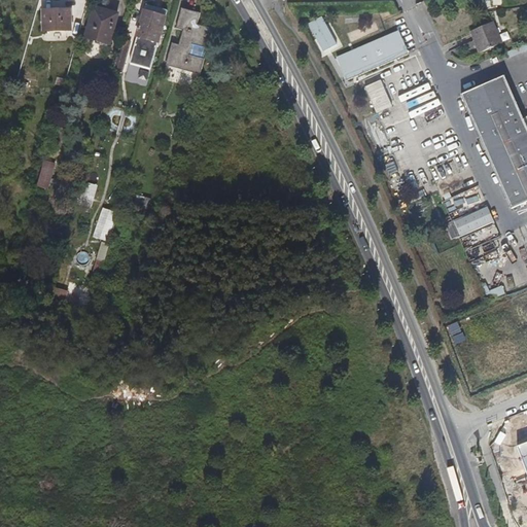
[(178,21),(184,23),(179,40),(174,38),(168,58),(202,67),(206,53),(189,47),(192,37),(209,42),(213,22),(198,16),(200,7),(182,3),(178,21)]
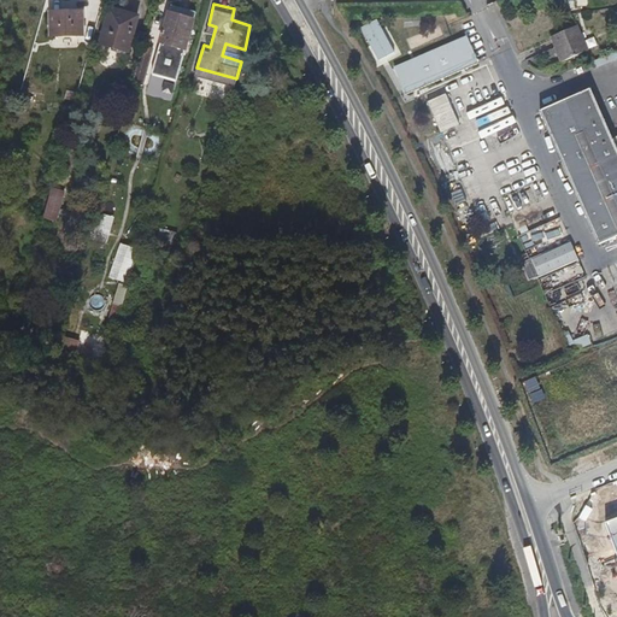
[(139,16),(112,9),(104,42),(129,50),(139,16)]
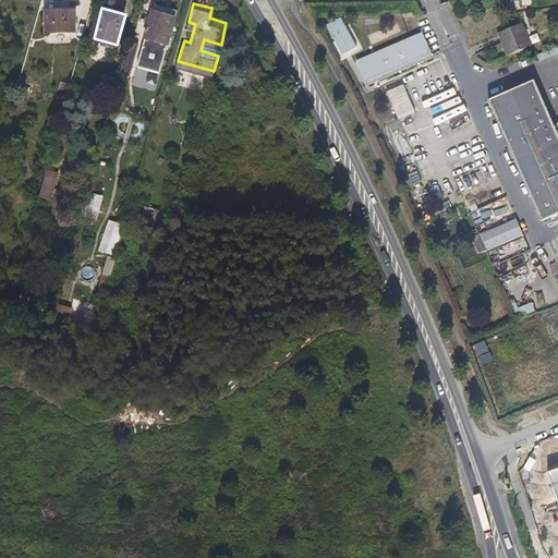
[(176,15),(153,8),(146,33),(169,39),(176,15)]
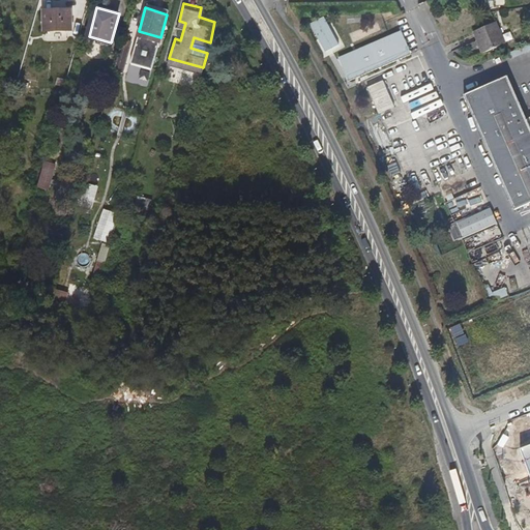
[(69,8),(43,8),(45,31),(69,31),(69,8)]
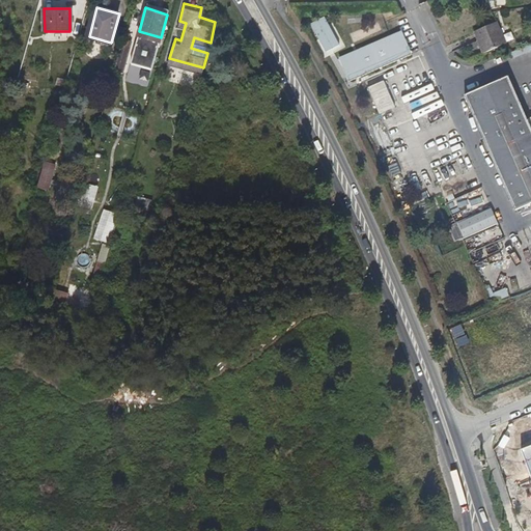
[(497,22),(473,32),(483,54),(506,44),(497,22)]
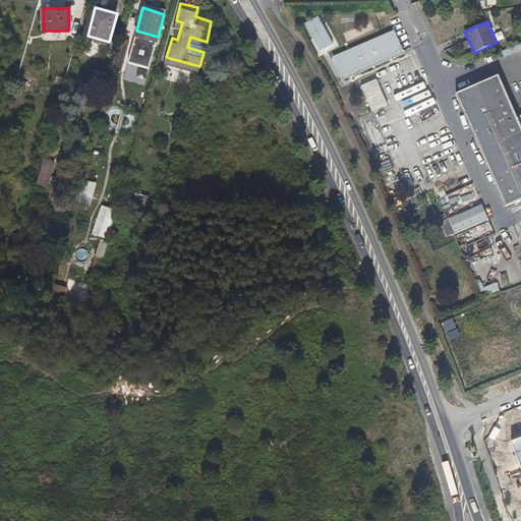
[(319,46),(327,43),(322,30),(313,33),(319,46)]
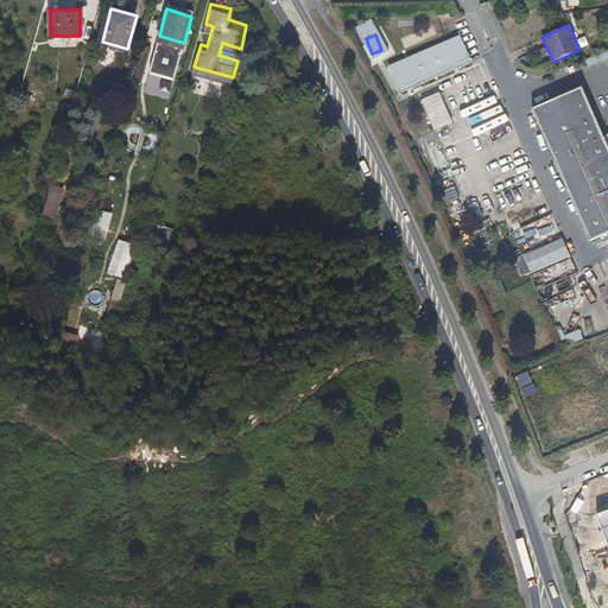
[(472,62),(460,36),(390,67),(400,92),(472,62)]
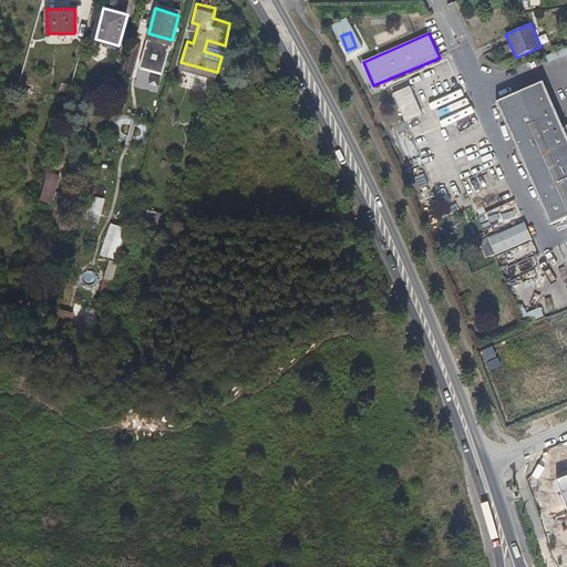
[(141,45),(131,42),(122,71),(123,71),(133,74),(141,45)]
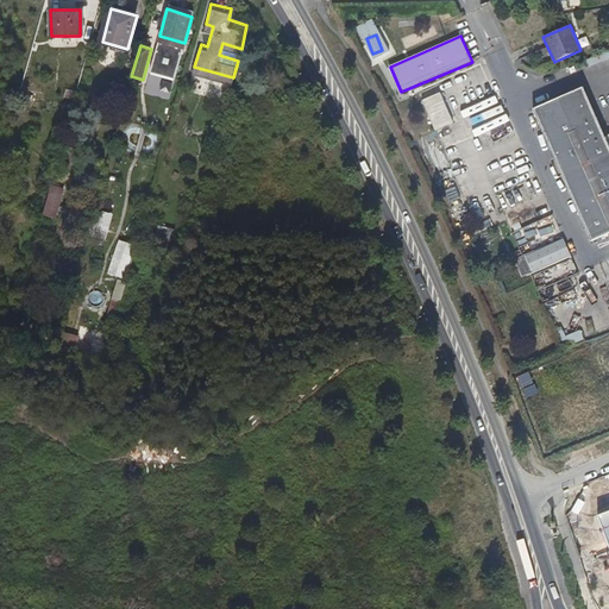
[(584,88),(533,110),(591,242),(608,233),(608,145),(606,137),(584,88)]
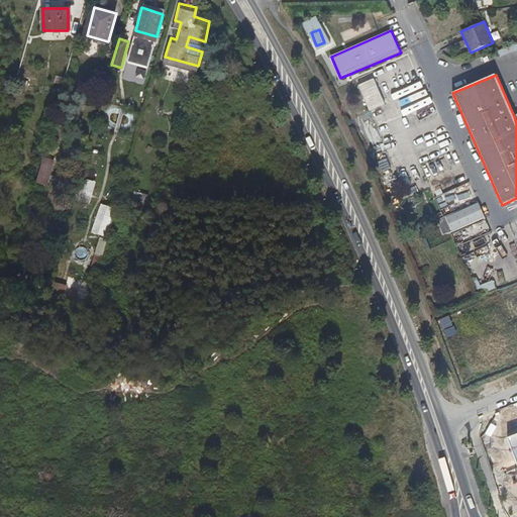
[(373,78),(356,85),(369,112),(385,105),(373,78)]
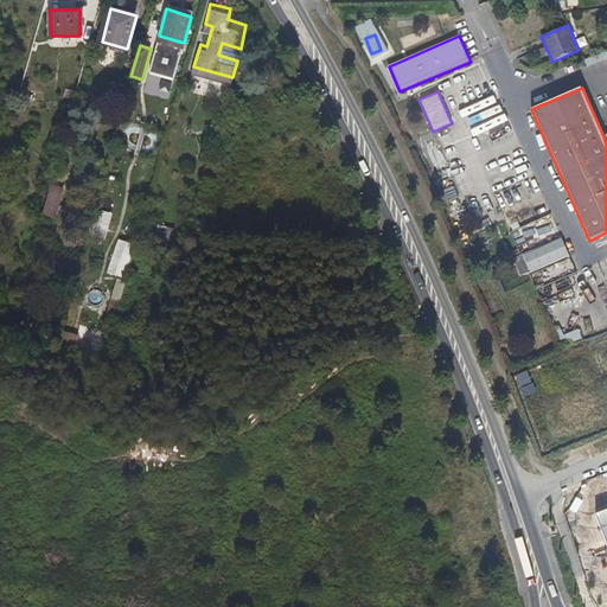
[(468,135),(504,125),(496,96),(460,108),(468,135)]
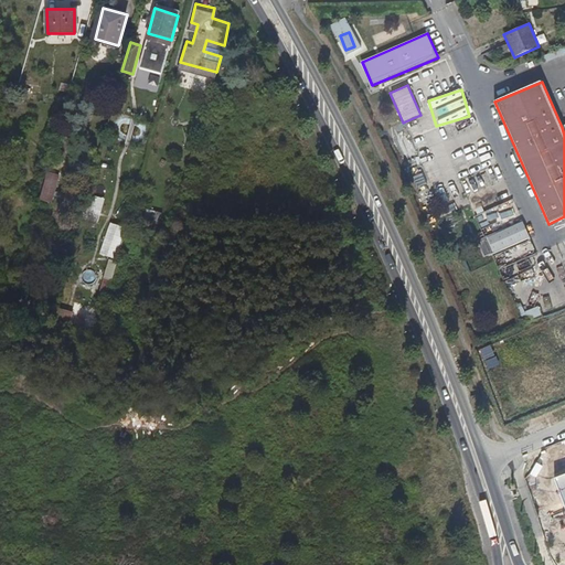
[(112,131),(121,138),(132,119),(121,114),(112,131)]
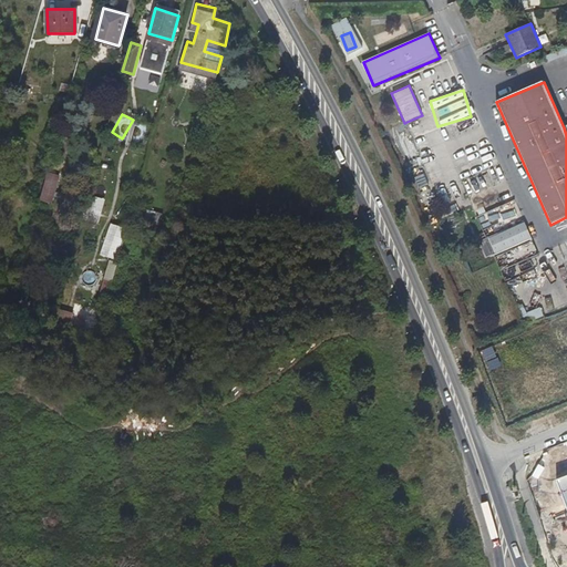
[(422,168),(411,174),(421,195),(431,191),(422,168)]
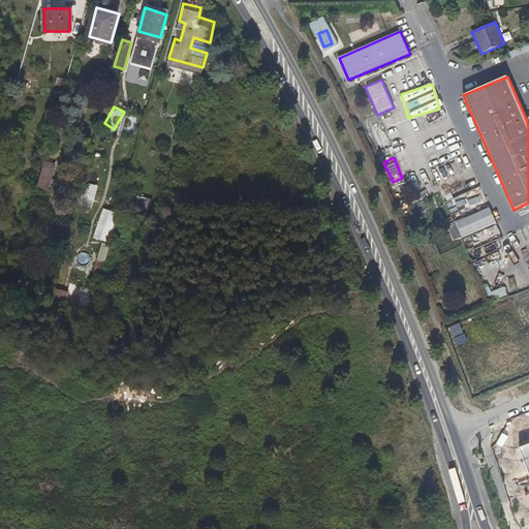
[(56,161),(45,158),(38,185),(49,187),(56,161)]
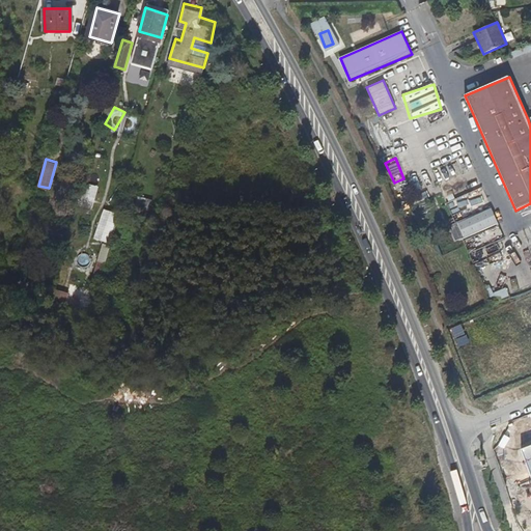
[(76,204),(89,210),(98,187),(83,183),(76,204)]
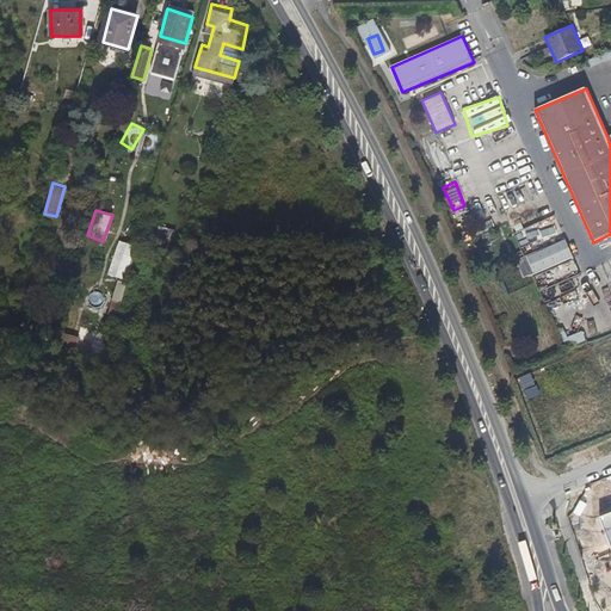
[(565,240),(525,257),(532,275),(572,257),(565,240)]
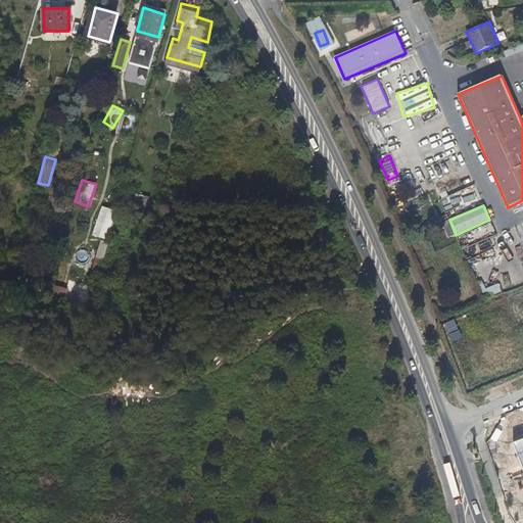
[(99,206),(92,236),(107,240),(114,209),(99,206)]
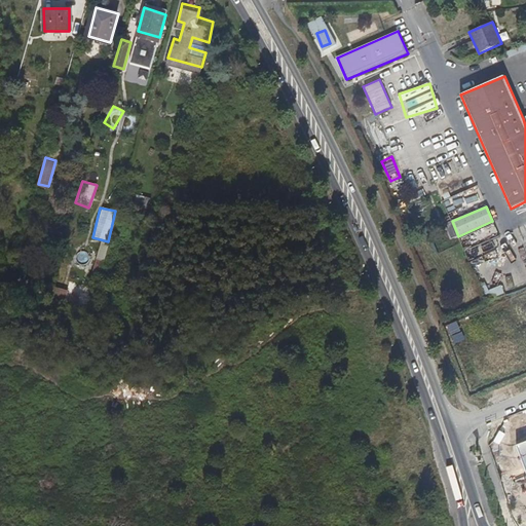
[(467,235),(460,238),(465,251),(473,248),(467,235)]
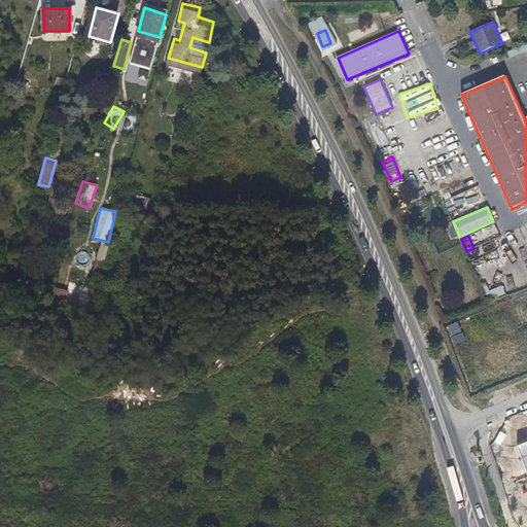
[(92,269),(100,271),(107,246),(100,243),(92,269)]
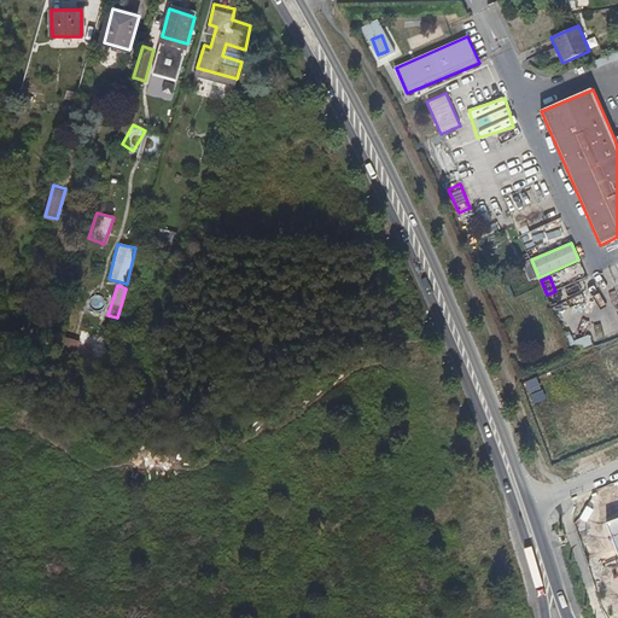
[(108,362),(112,337),(81,331),(76,356),(108,362)]
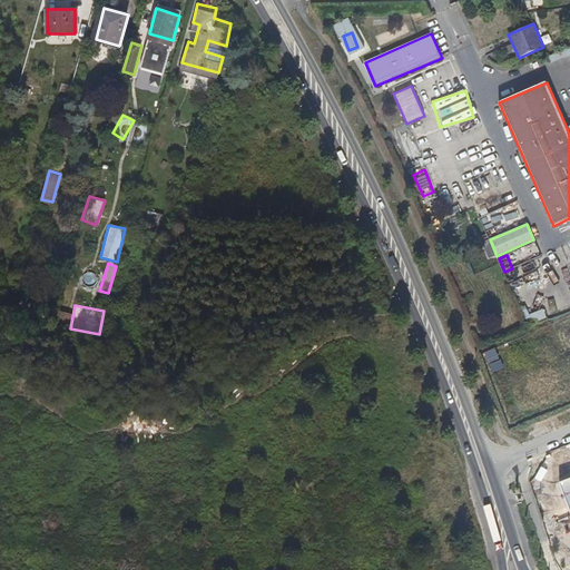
[(533,323),(547,317),(542,308),(529,314),(533,323)]
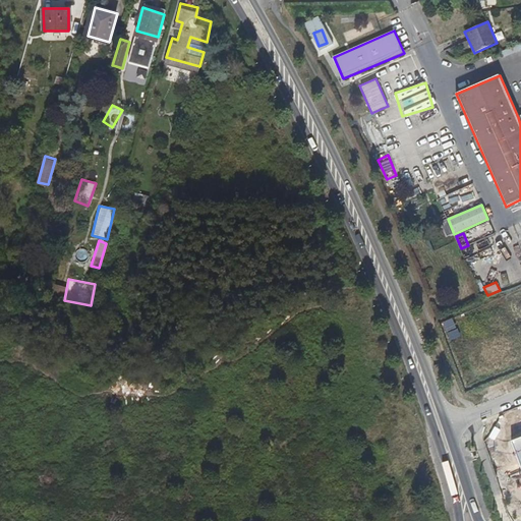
[(449,340),(459,336),(452,317),(442,323),(449,340)]
